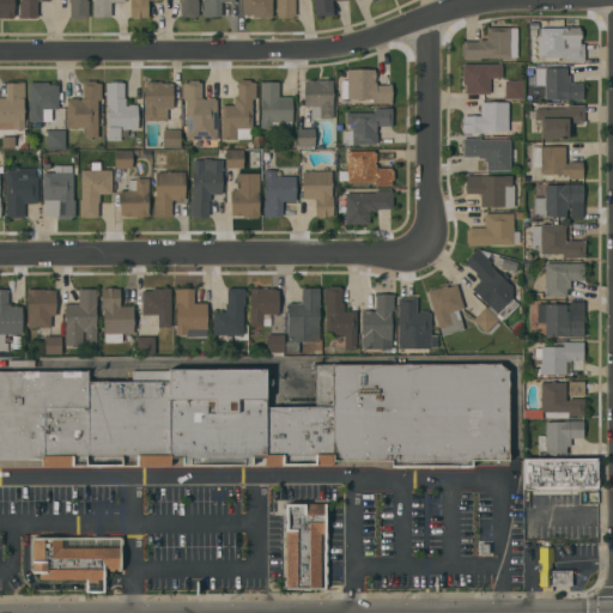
[(0,0),(14,0),(14,17),(0,17),(0,0)]
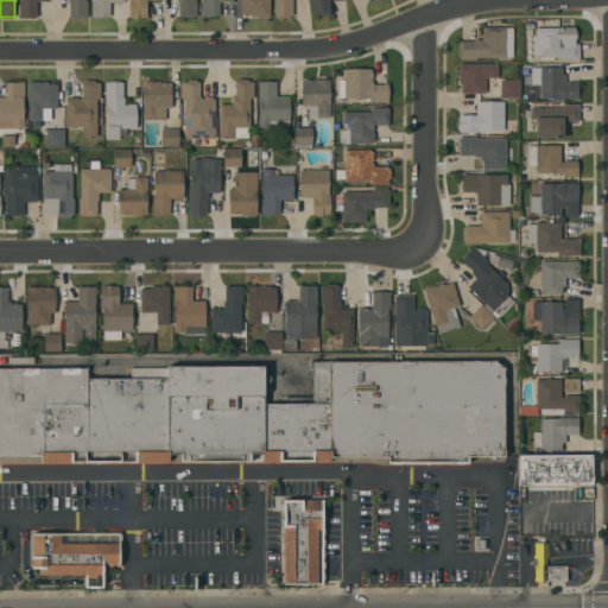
[(37,0),(37,14),(38,14),(38,17),(18,17),(18,14),(19,14),(19,0),(37,0)]
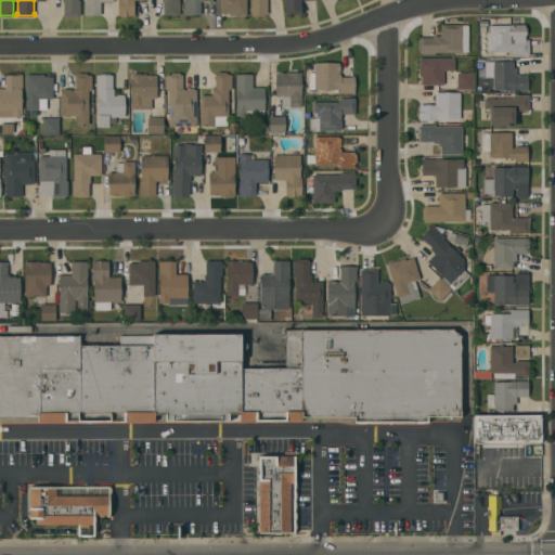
[(79,0),(79,15),(77,15),(77,17),(65,17),(65,15),(63,15),(63,2),(62,2),(62,0),(79,0)]
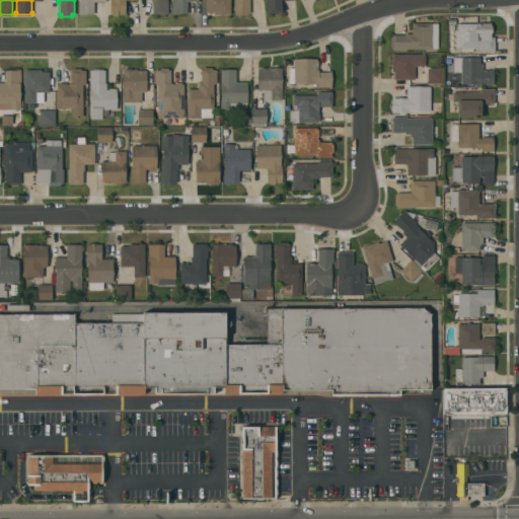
[(78,0),(105,0),(105,1),(94,1),(94,14),(79,14),(78,0)]
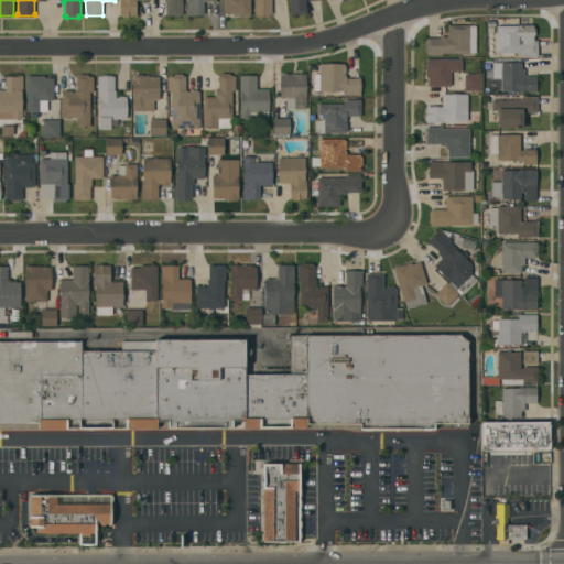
[(136,0),(136,15),(120,15),(120,0),(136,0)]
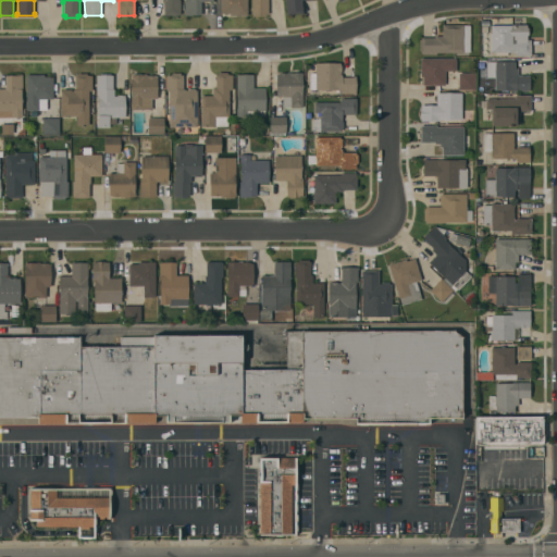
[(181,0),(181,14),(178,14),(178,15),(163,15),(163,1),(162,1),(162,0),(181,0)]
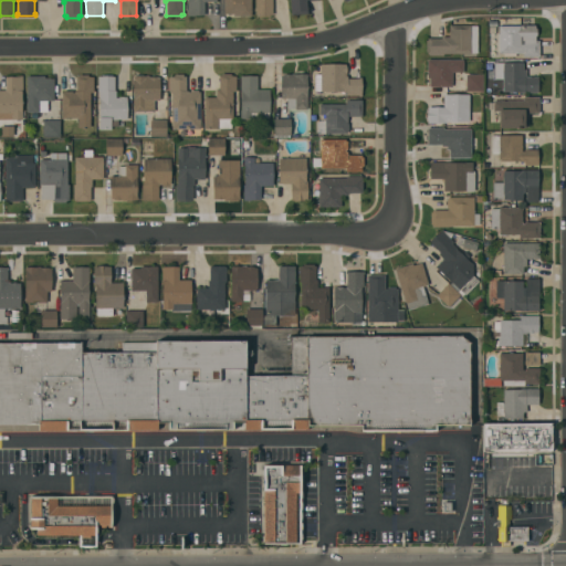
[(187,0),(217,0),(217,1),(205,1),(205,16),(187,16),(187,0)]
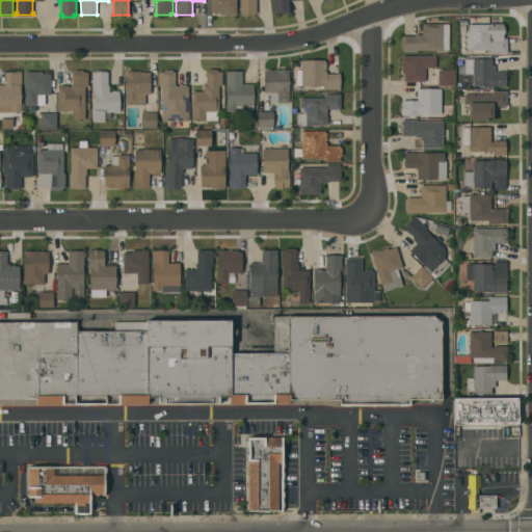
[(236,0),(236,15),(219,15),(219,12),(211,12),(211,0),(236,0)]
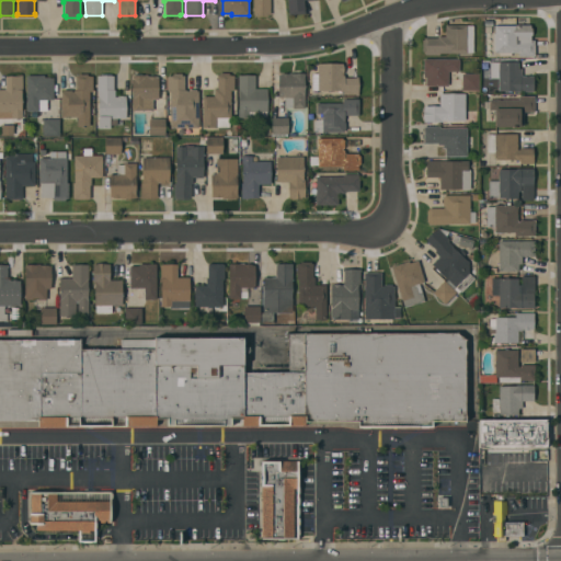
[(253,0),(270,0),(270,15),(267,15),(267,16),(256,16),(256,14),(253,14),(253,0)]
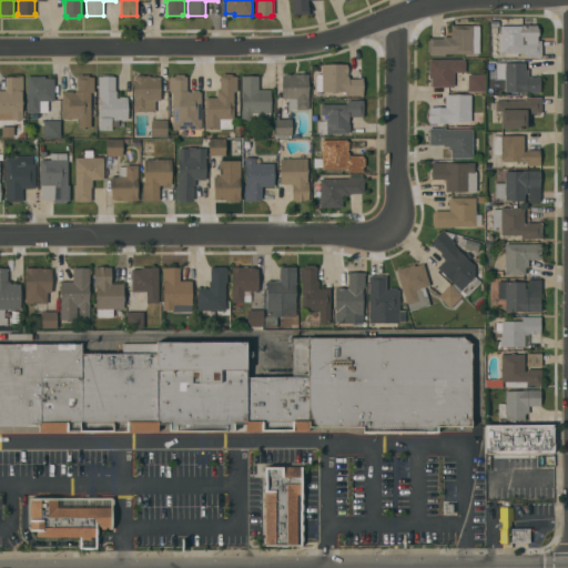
[(307,0),(308,13),(292,14),(291,0),(307,0)]
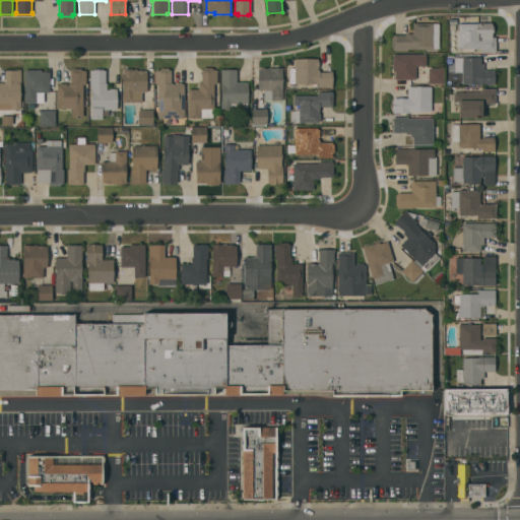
[(492,38),(495,38),(496,52),(480,52),(480,49),(458,49),(458,23),(476,23),(476,22),(492,22),(492,24),(493,25),(493,31),(492,34),(492,38)]
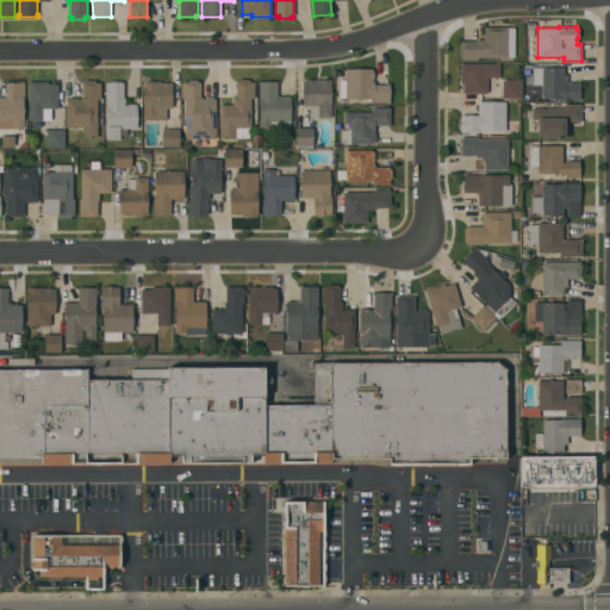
[(515,27),(515,57),(478,57),(478,60),(461,60),(461,55),(459,55),(459,43),(461,43),(461,41),(475,42),(475,39),(484,39),(484,27),(515,27)]
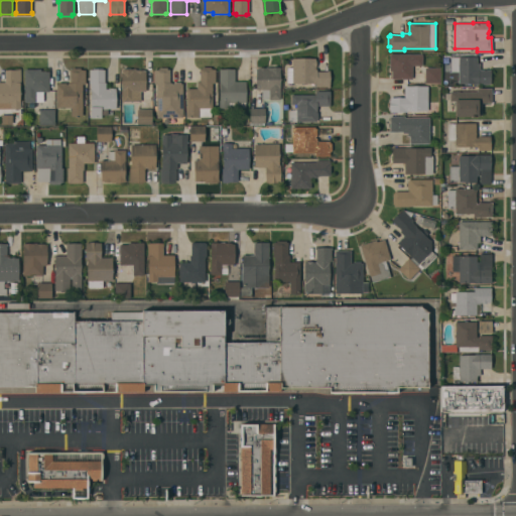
[(422,53),(422,66),(412,66),(412,79),(392,79),(392,71),(389,70),(389,53),(422,53)]
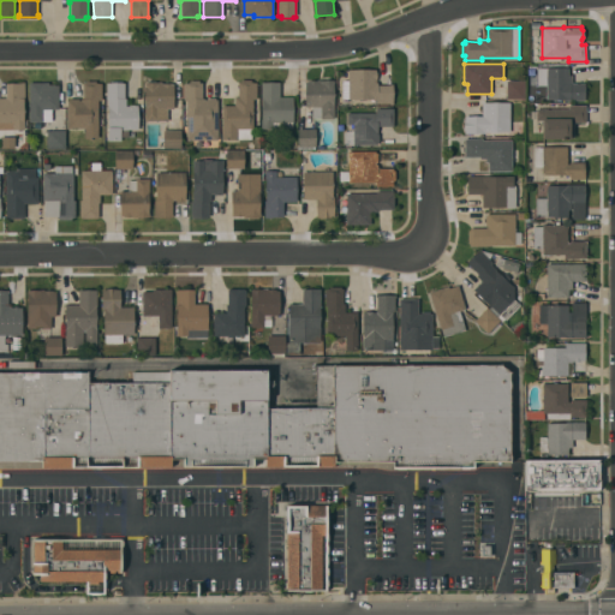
[(547,85),(537,85),(537,69),(568,67),(568,75),(571,75),(572,83),(584,83),(585,100),(565,100),(565,99),(547,99),(547,85)]
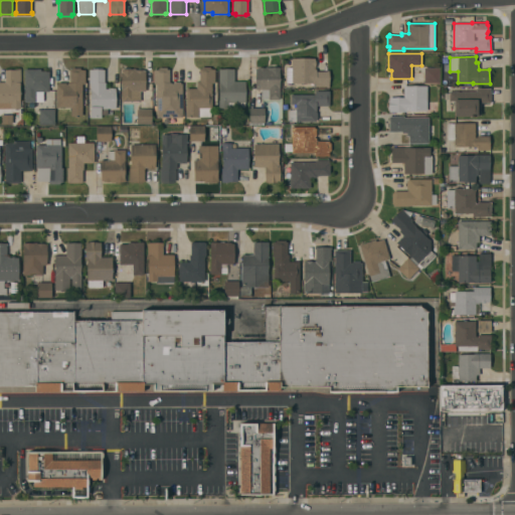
[(314,58),(314,59),(315,59),(315,66),(315,68),(316,68),(316,71),(326,70),(329,70),(329,88),(326,88),(326,87),(315,87),(315,82),(292,82),(287,82),(287,67),(292,67),(292,58),(314,58)]
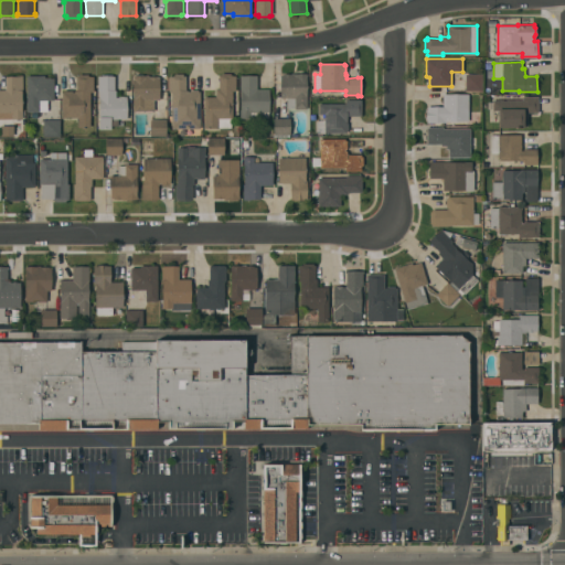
[(62,93),(64,93),(64,91),(72,91),(72,92),(74,92),(74,91),(77,91),(76,76),(78,76),(78,74),(88,74),(88,76),(91,76),(93,76),(94,92),(89,92),(91,127),(77,127),(77,117),(62,117),(62,93)]
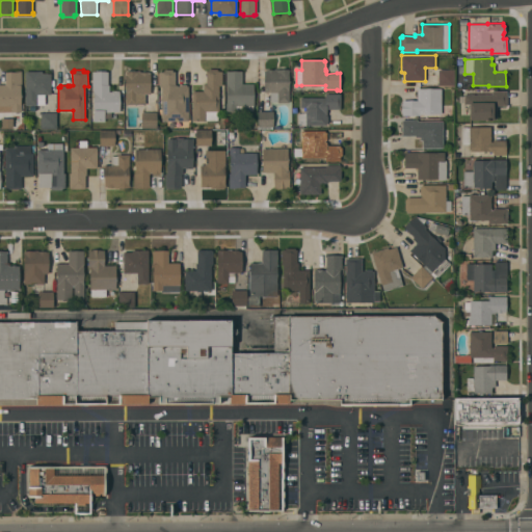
[(162,86),(159,86),(159,72),(161,72),(164,72),(164,70),(173,70),(173,72),(175,72),(175,85),(177,85),(177,86),(179,86),(179,85),(186,85),(186,86),(188,86),(188,122),(162,122),(162,86)]
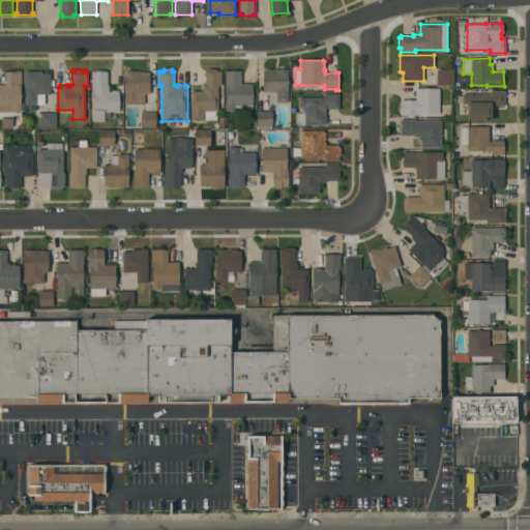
[(192,91),(203,91),(203,84),(205,84),(205,70),(207,70),(207,69),(216,69),(216,70),(217,70),(217,71),(222,71),(222,85),(217,85),(217,111),(216,111),(216,120),(192,120),(192,91)]
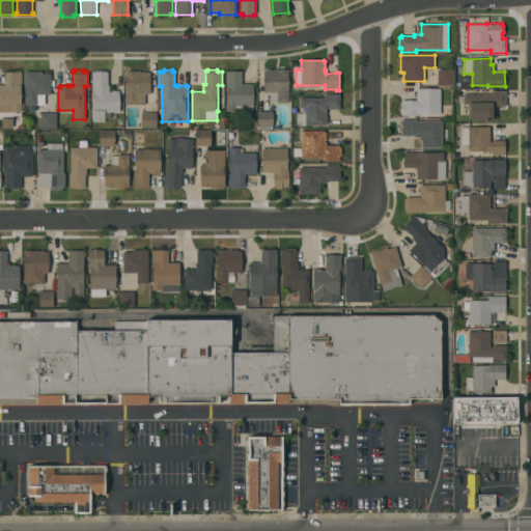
[(288,102),(277,103),(277,101),(270,102),(270,91),(263,91),(263,71),(266,71),(266,70),(288,70),(288,102)]
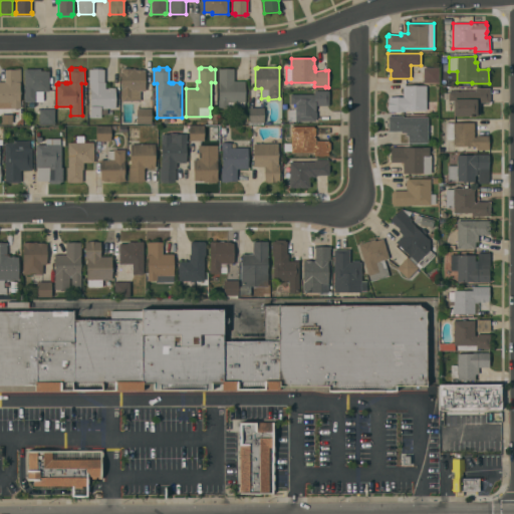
[(439,67),(439,82),(423,82),(423,67),(439,67)]
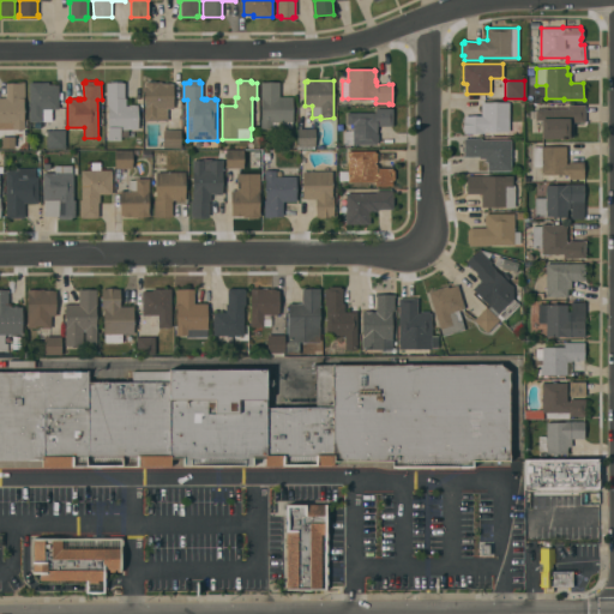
[(0,97),(6,97),(6,83),(22,83),(22,82),(24,82),(24,97),(24,120),(24,128),(0,128),(0,97)]
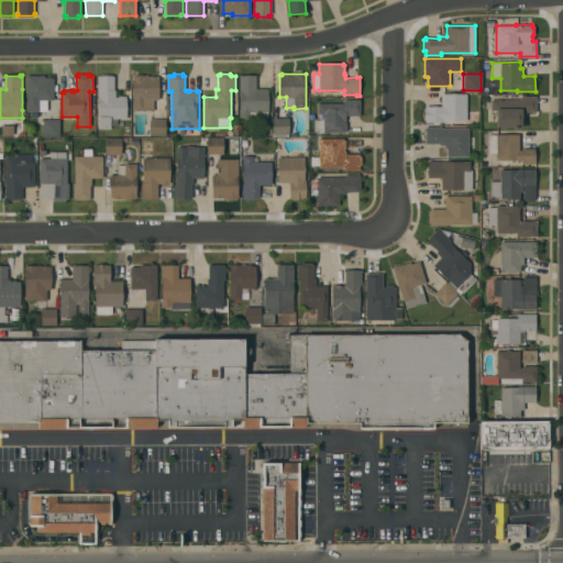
[(26,75),(44,75),(44,77),(54,77),(54,100),(47,100),(47,111),(40,111),(26,111),(26,75)]
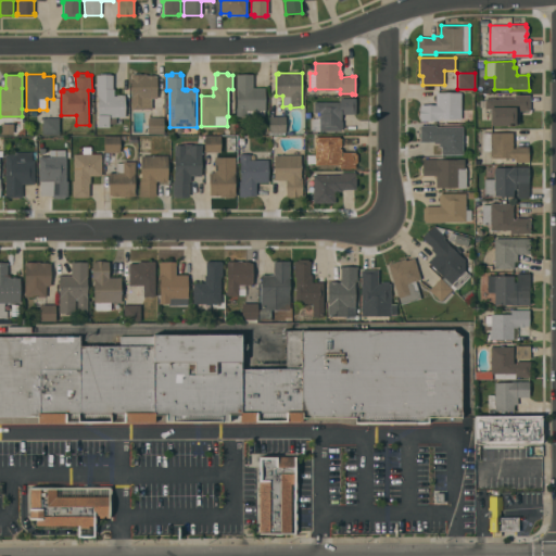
[(131,74),(146,74),(146,75),(156,75),(156,98),(151,98),(151,110),(131,110),(131,74)]
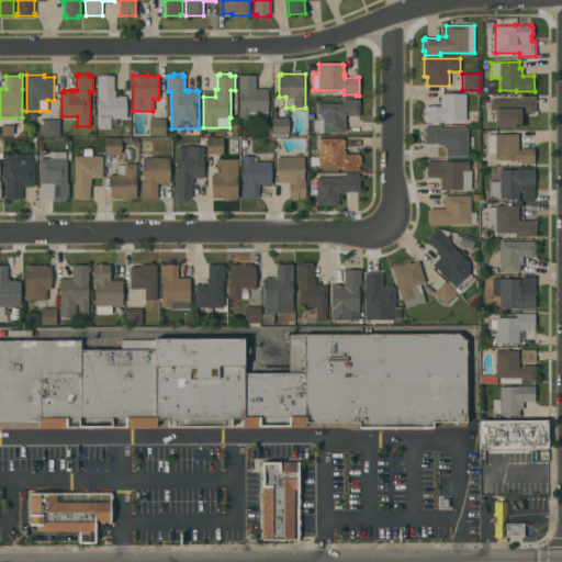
[(238,75),(256,75),(256,89),(268,89),(268,111),(267,111),(267,117),(239,117),(238,75)]
